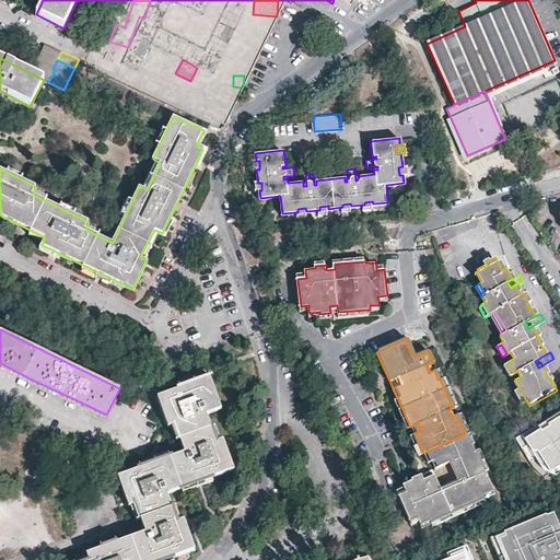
[(436,370),(433,362),(426,365),(429,373),(434,370),(436,370)]
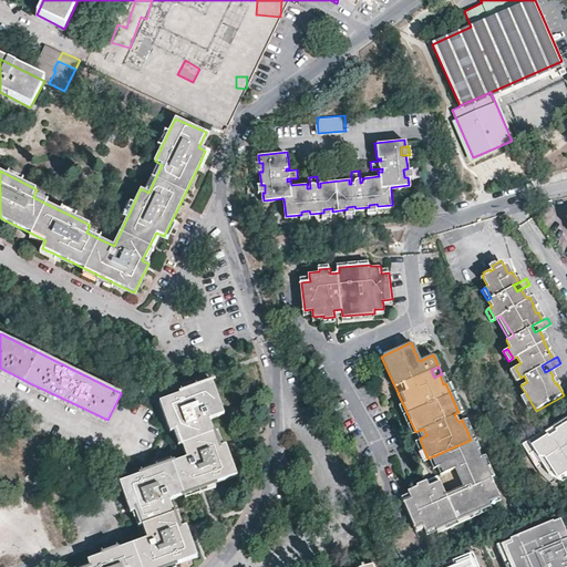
[(516,380),(521,378),(515,367),(511,369),(516,380)]
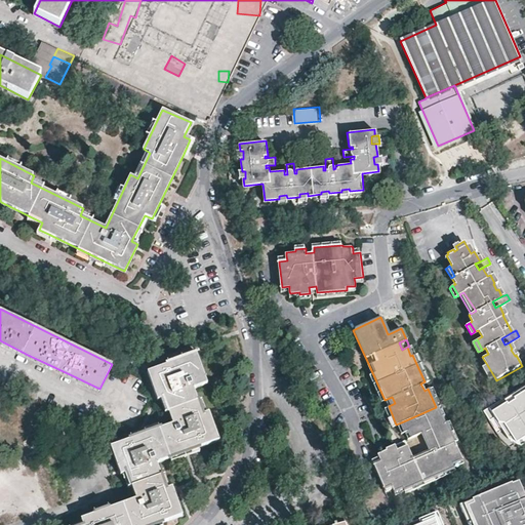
[(155,524),(184,515),(172,486),(166,488),(158,462),(219,440),(209,412),(204,413),(194,388),(207,382),(201,366),(196,353),(148,371),(158,399),(163,397),(173,423),(112,445),(122,475),(128,472),(137,498),(82,519),(83,522),(76,524),(155,524)]
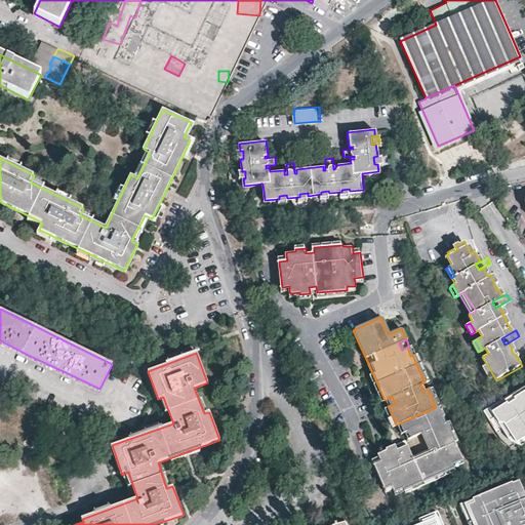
[(412,355),(425,381),(429,379),(417,353),(415,354),(412,355)]
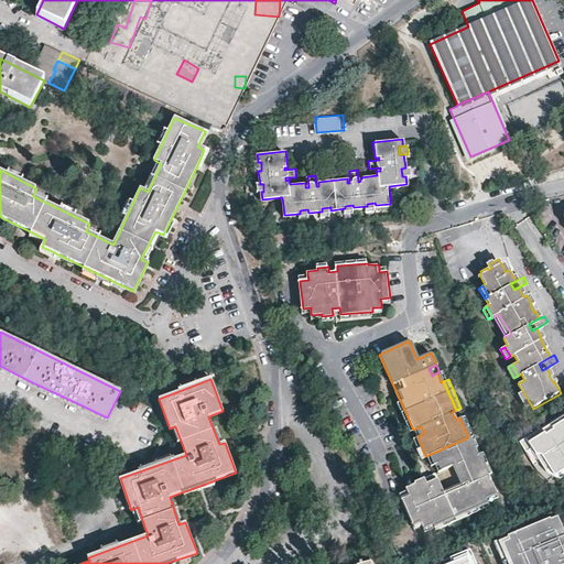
[(527,409),(532,407),(522,390),(518,393),(527,409)]
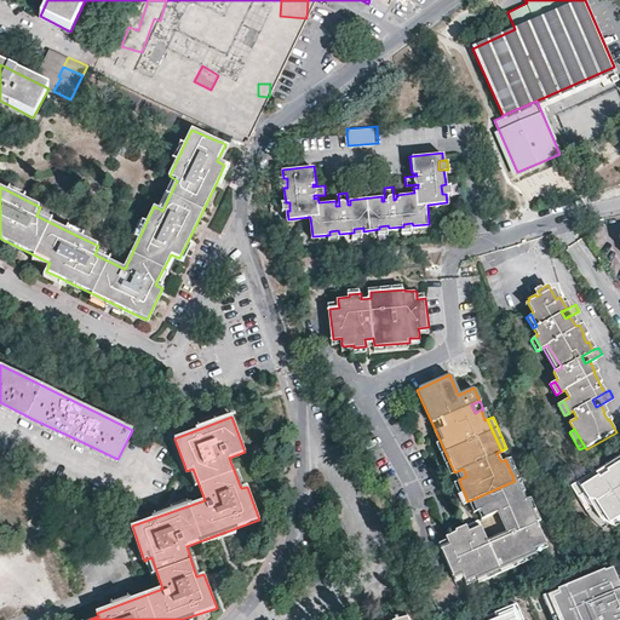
[(505,459),(515,481),(520,478),(510,457),(505,459)]
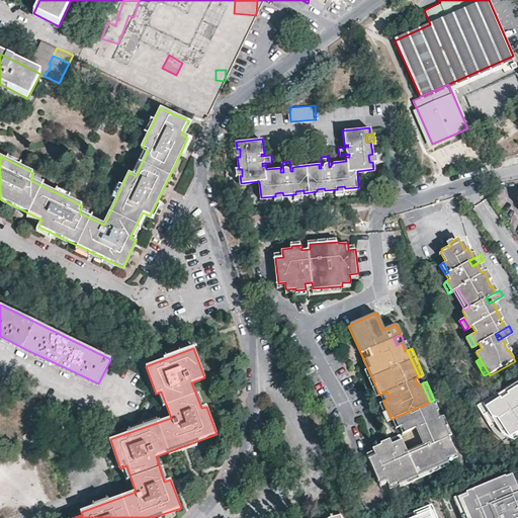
[(517,381),(502,392),(505,397),(511,392),(510,390),(517,384),(517,381)]
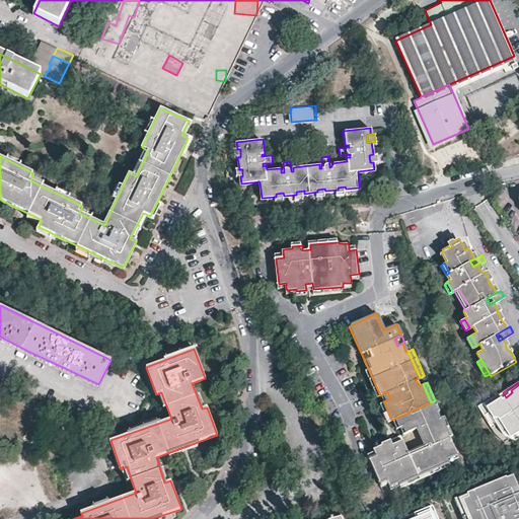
[(517,436),(518,434),(518,385),(511,390),(512,392),(506,397),(503,392),(483,405),(499,431),(511,440),(517,436)]
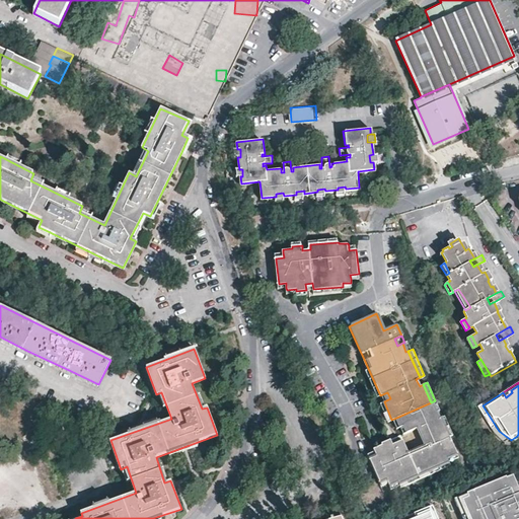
[(380,395),(382,402),(384,401),(390,398),(387,392),(380,395)]
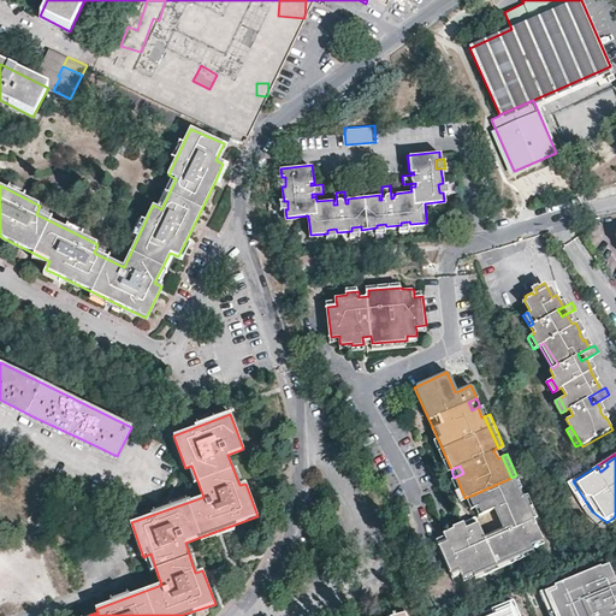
[(460,501),(465,498),(456,477),(454,478),(450,479),(460,501)]
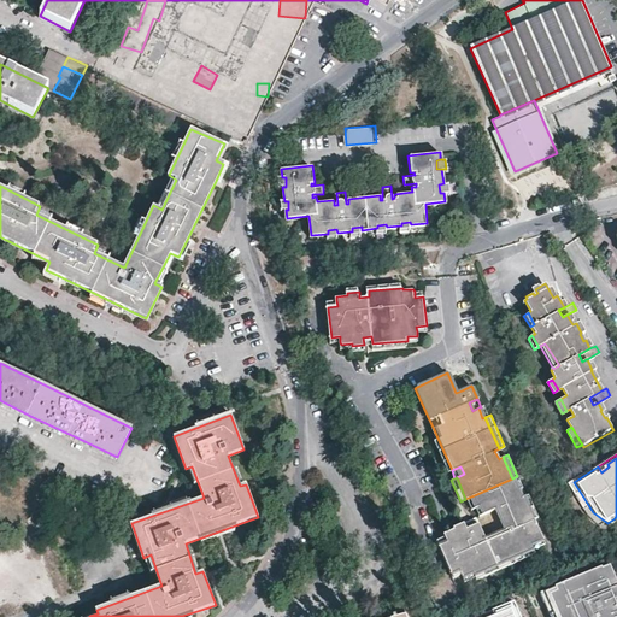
[(528,505),(523,494),(521,495),(516,497),(512,488),(517,486),(512,479),(471,497),(476,507),(479,506),(483,513),(495,509),(499,506),(510,533),(486,542),(485,538),(479,523),(466,528),(463,522),(457,524),(452,526),(453,529),(441,533),(435,535),(436,539),(445,535),(447,541),(439,545),(450,569),(451,573),(459,569),(460,574),(462,576),(471,573),(472,575),(483,570),(497,564),(509,559),(521,554),(533,548),(532,544),(542,539),(533,518),(528,505)]
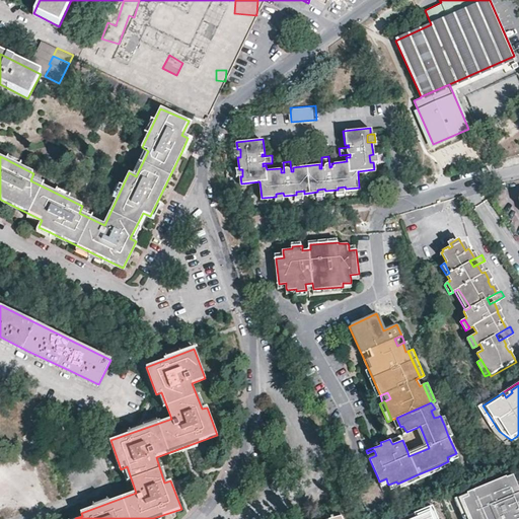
[(443,414),(440,416),(444,425),(448,424),(443,414)]
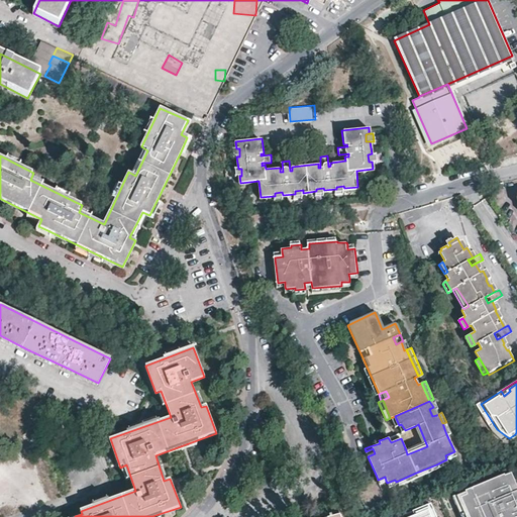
[(394,427),(399,425),(395,416),(390,418),(394,427)]
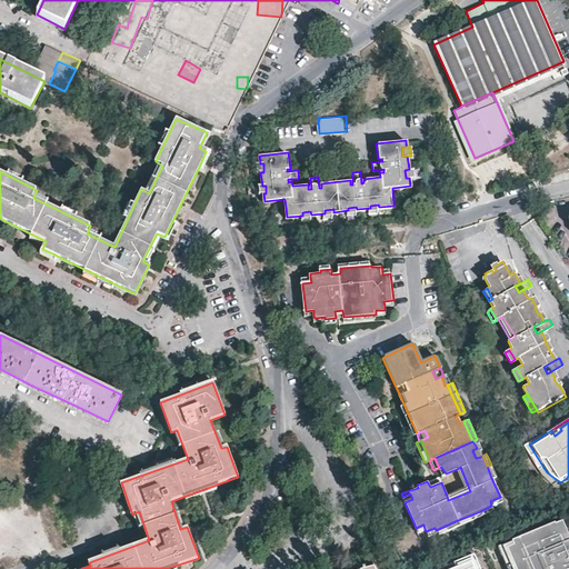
[(491,465),(487,466),(491,478),(496,476),(491,465)]
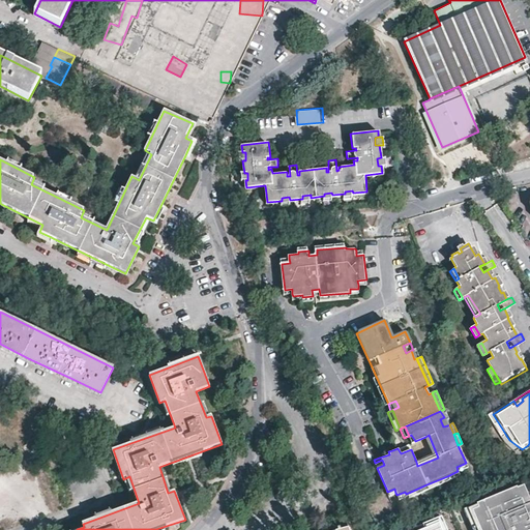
[(433,454),(416,462),(417,466),(438,458),(429,435),(425,437),(433,454)]
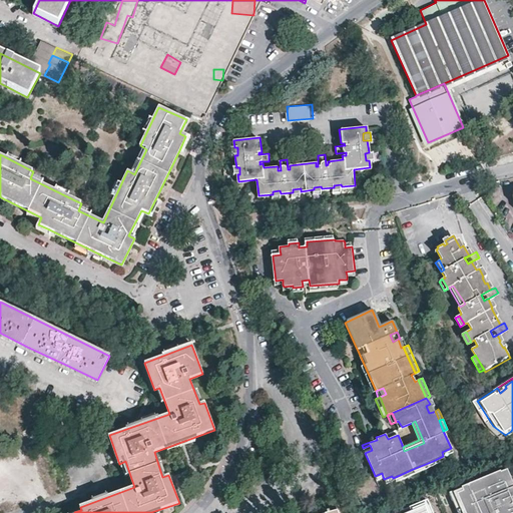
[(395,430),(385,434),(388,439),(398,435),(395,430)]
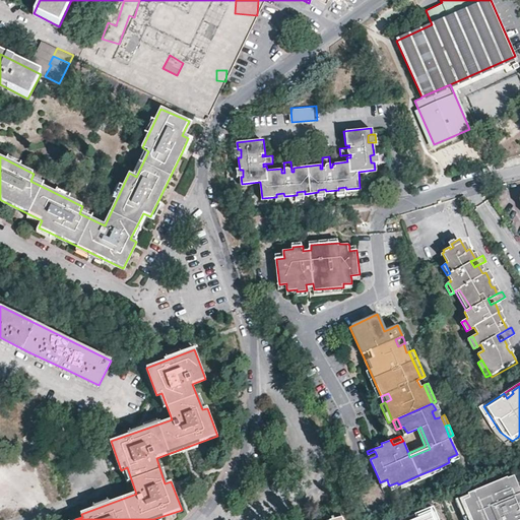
[(459,458),(457,454),(448,458),(449,462),(459,458)]
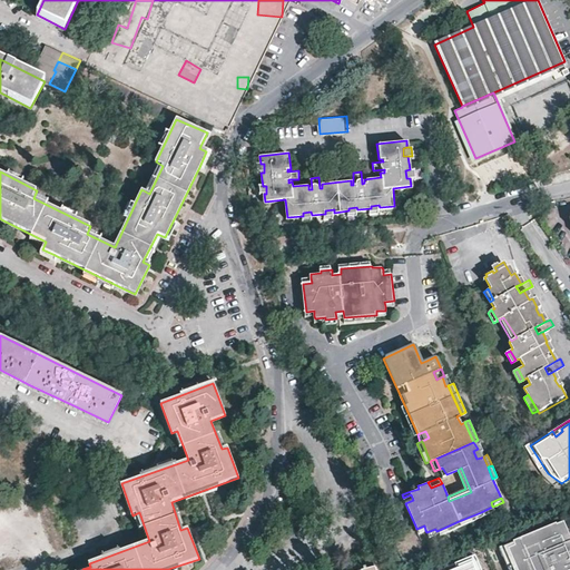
[(494,511),(492,507),(481,512),(483,517),(494,511)]
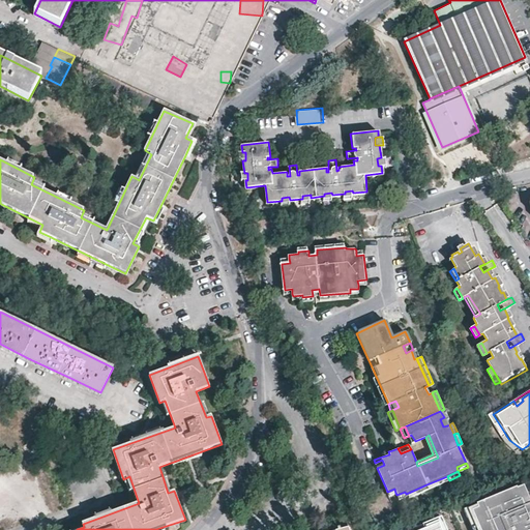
[(449,480),(447,476),(437,480),(439,484),(449,480)]
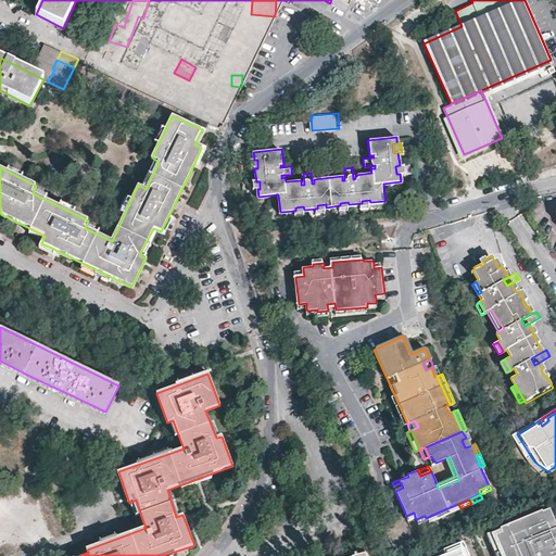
[(460,508),(458,504),(447,508),(449,513),(460,508)]
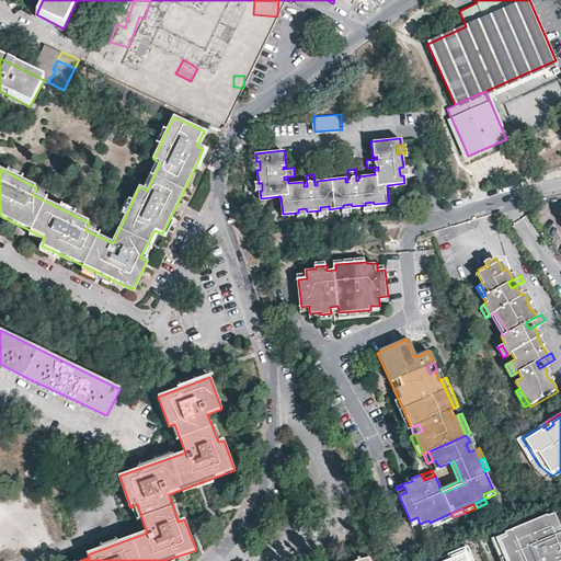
[(560,528),(553,511),(547,514),(560,549),(560,553),(560,554),(560,528)]
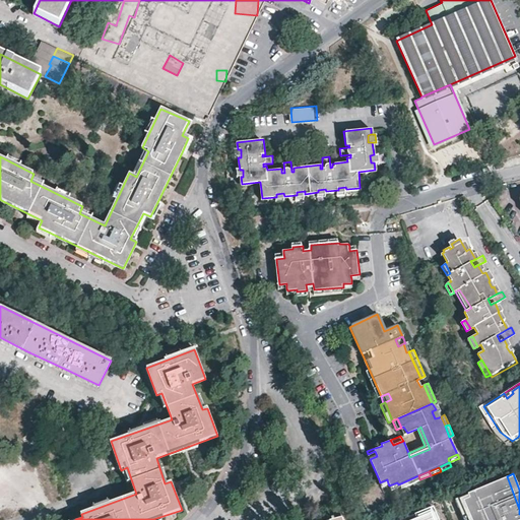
[(419,479),(418,475),(407,480),(409,484),(419,479)]
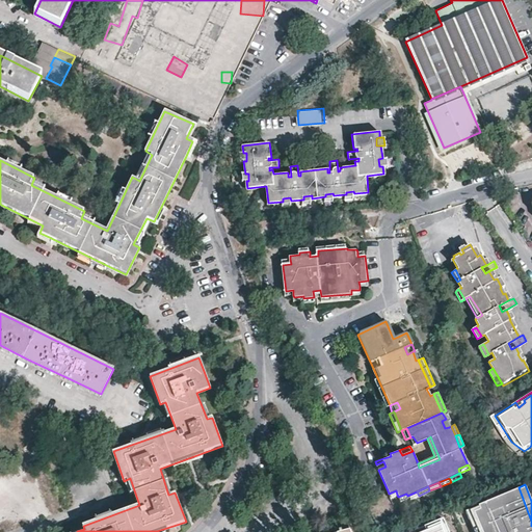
[(531,531),(531,526),(531,525),(531,521),(519,487),(464,510),(474,531),(531,531)]
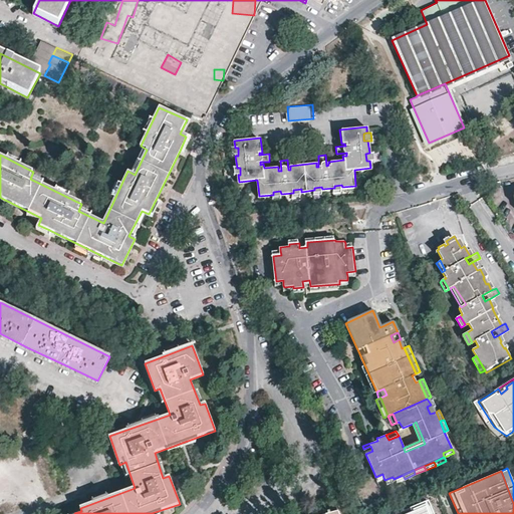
[(338,513),(336,505),(325,507),(327,513),(325,513),(338,513)]
